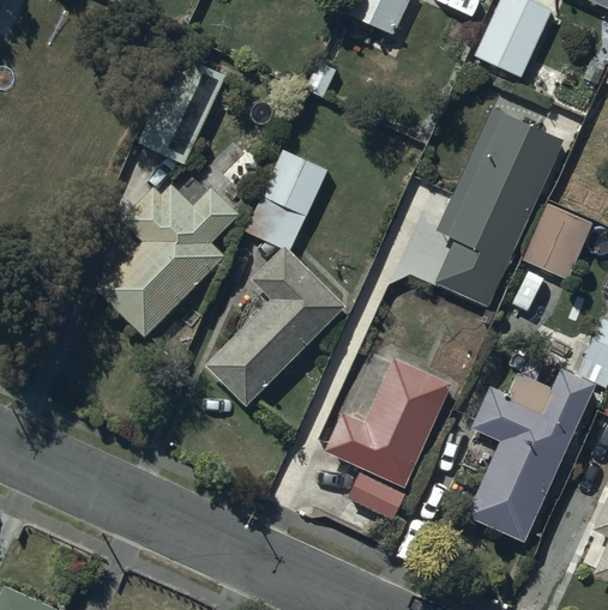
[(347,0),(339,16),(392,38),(409,0),(347,0)]
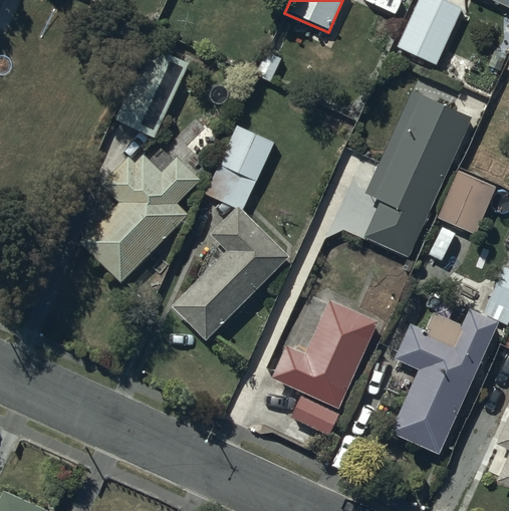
[(414,0),(392,48),(434,66),(460,8),(442,0),(414,0)]
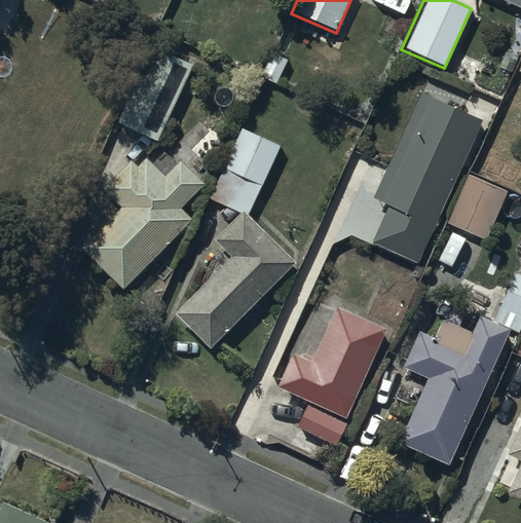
[(493,0),(520,12),(520,0),(493,0)]
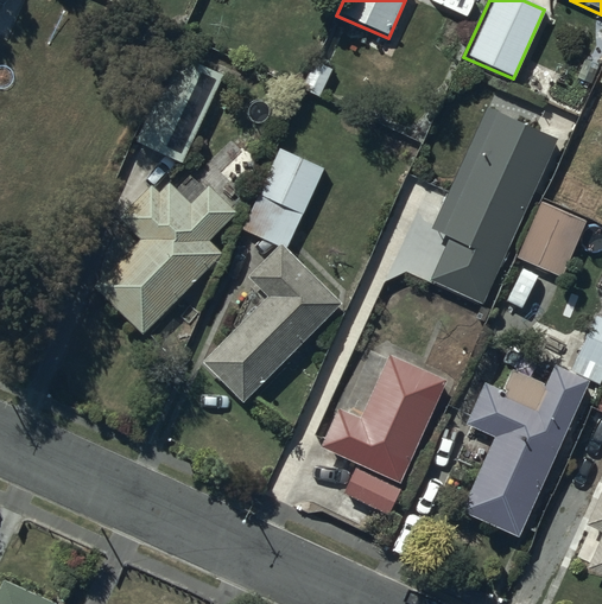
[(223,76),(176,56),(135,146),(183,166),(223,76)]
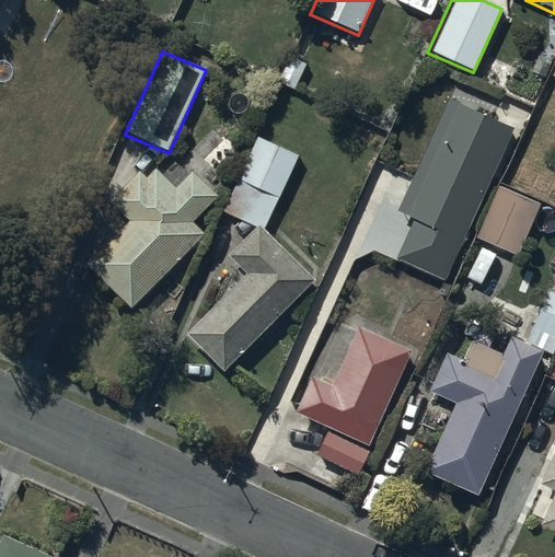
[(554,88),(551,86),(535,124),(554,131),(554,88)]
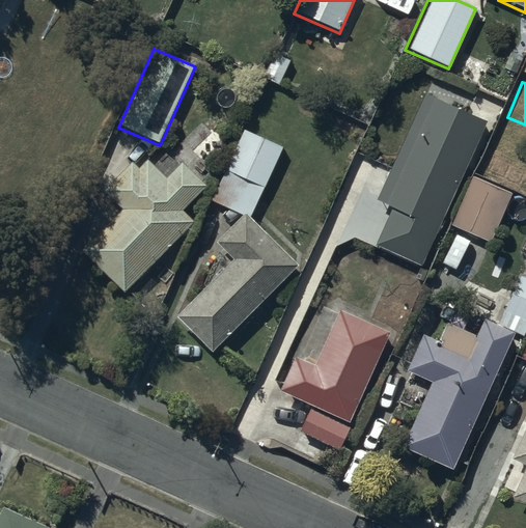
[(489,117),(426,88),(376,199),(394,207),(378,244),(420,264),(489,117)]
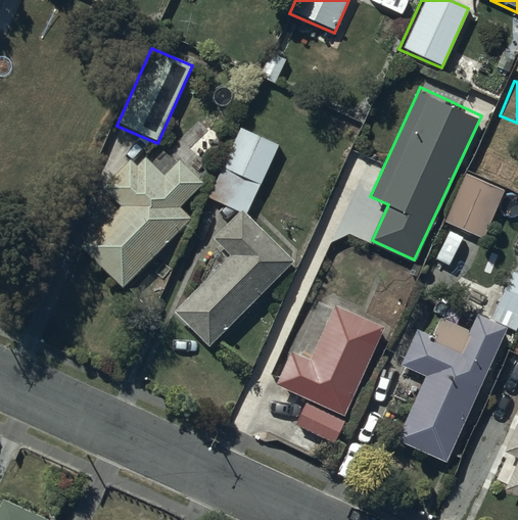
[(209,198),(240,211),(242,211),(245,214),(280,144),(241,127),(209,198)]
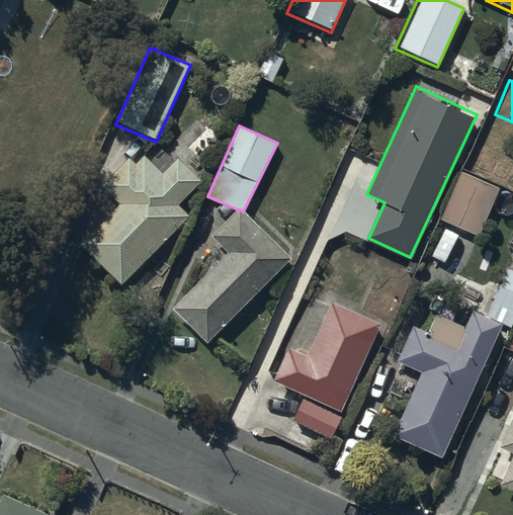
[(201,180),(176,157),(162,172),(145,156),(137,164),(130,157),(101,188),(118,203),(80,245),(125,286),(191,216),(178,204),(201,180)]
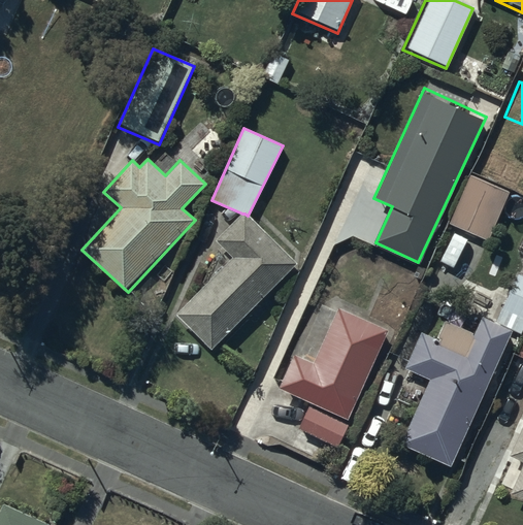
[(513,194),(472,175),(450,223),(490,241),(513,194)]
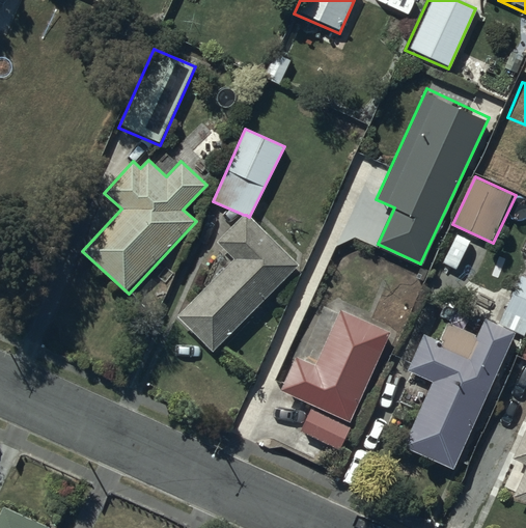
[(233,259),(176,317),(211,352),(296,266),(246,215),(216,242),(233,259)]
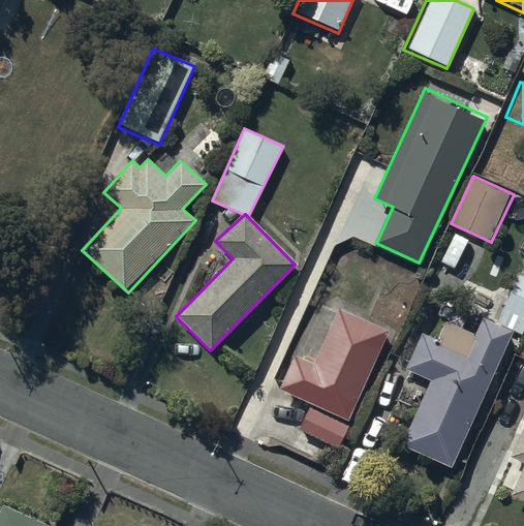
[(523,271),(519,269),(498,317),(523,329),(523,271)]
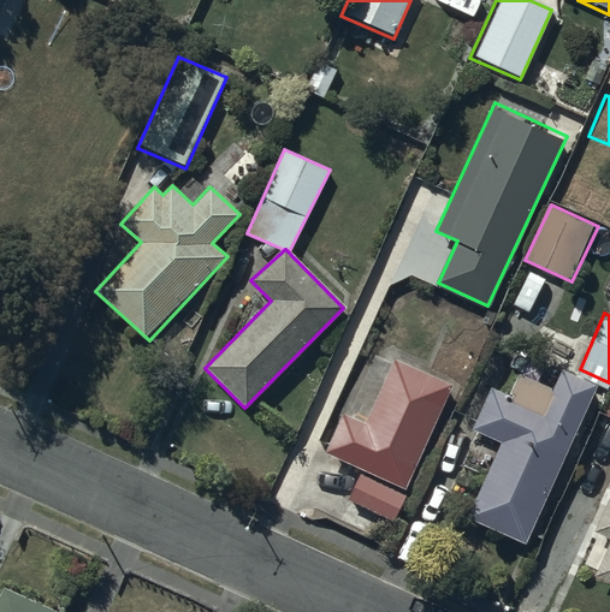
[(452,382),(395,357),(366,422),(343,411),(324,452),(404,488),(452,382)]
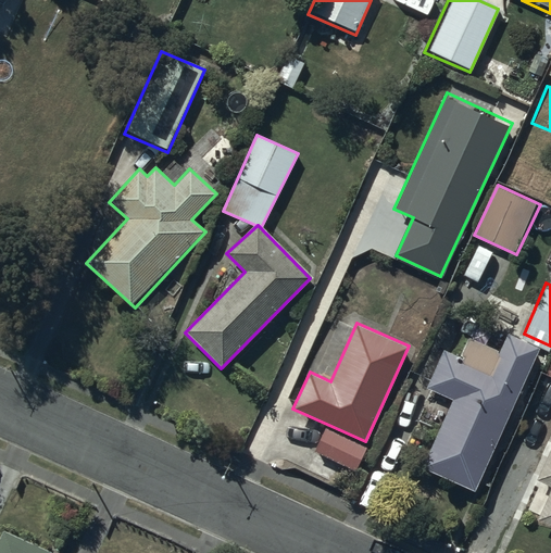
[(478,492),(539,351),(506,335),(499,352),(467,339),(459,359),(442,352),(426,390),(452,401),(423,468),(478,492)]
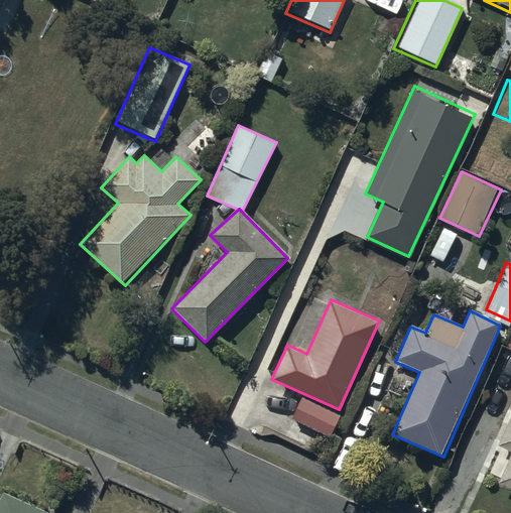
[(341,415),(301,397),(290,418),(330,437),(341,415)]
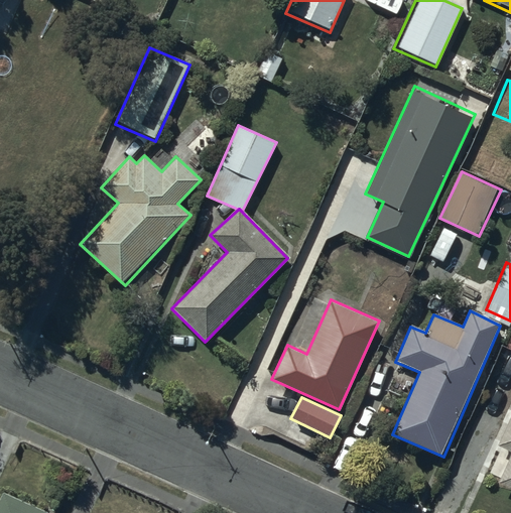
[(510,407),(496,443),(510,450),(498,481),(510,486),(510,407)]
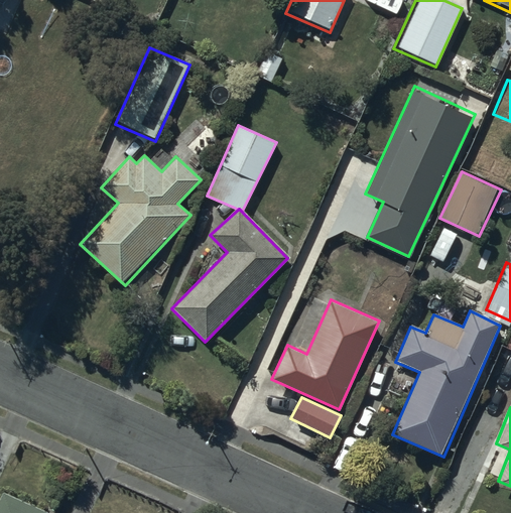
[(45,512),(47,509),(4,490),(0,499),(0,512),(45,512)]
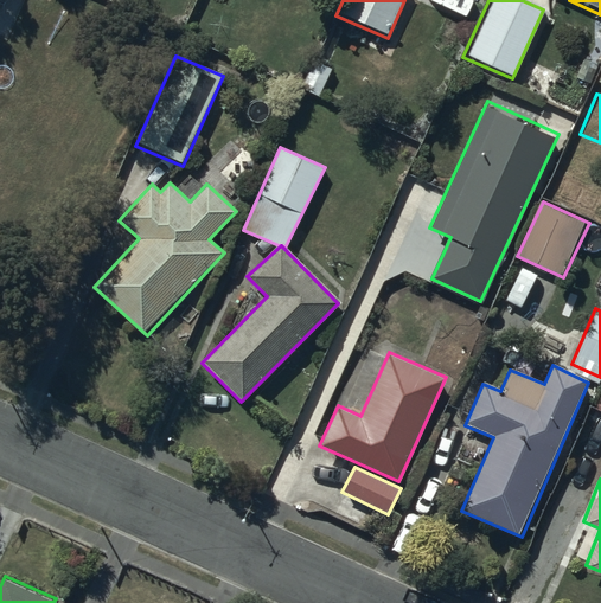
All buildings are outlined.
